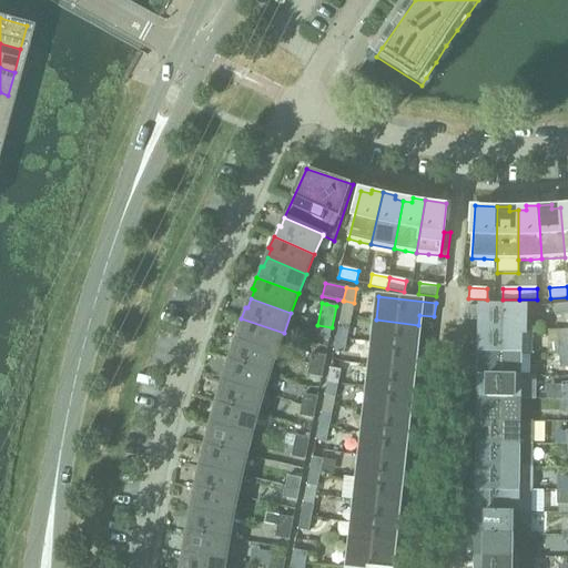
[(567,303),(555,305),(556,315),(567,314),(567,303)]
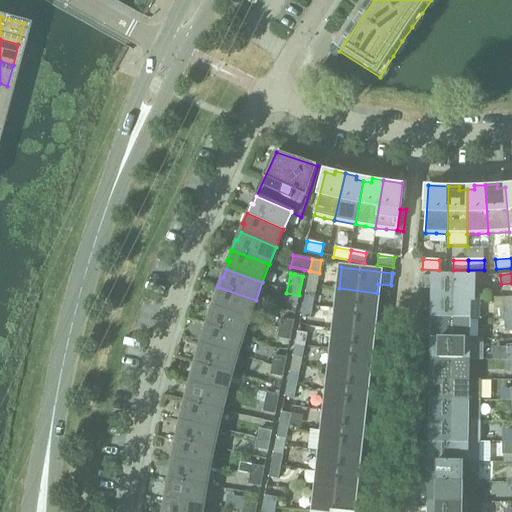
[(436,289),(436,298),(474,298),(474,277),(422,276),(422,289),(436,289)]
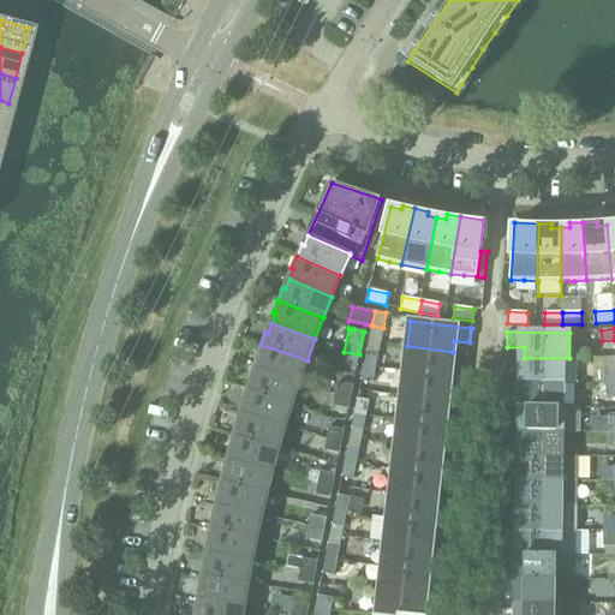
[(299,383),(308,360),(261,345),(257,357),(260,358),(256,368),(299,383)]
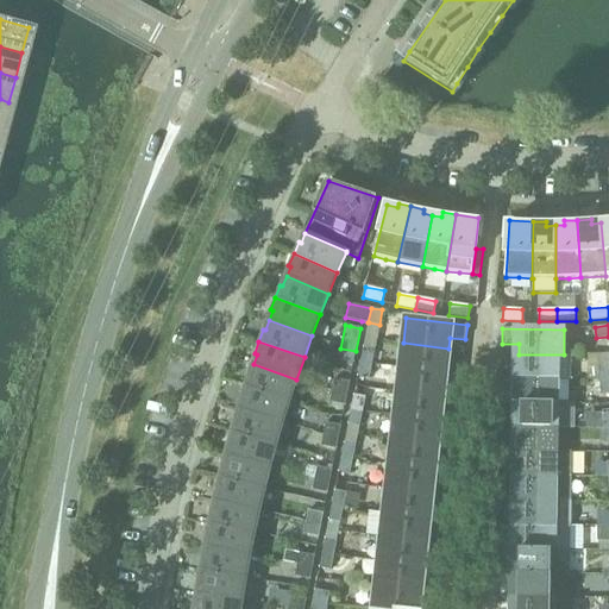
[(403,343),(400,368),(447,372),(450,359),(447,358),(449,349),(403,343)]
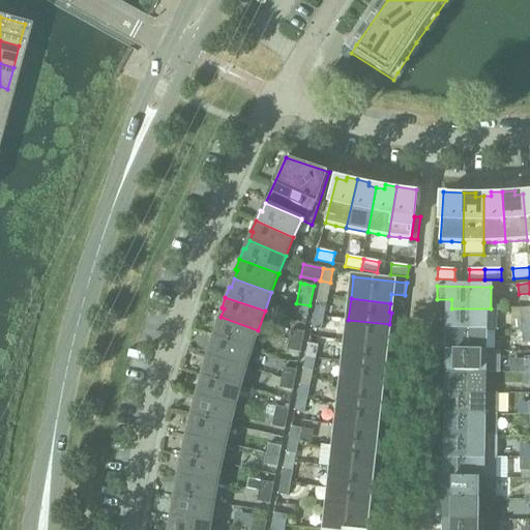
[(317,302),(314,315),(324,317),(326,303),(317,302)]
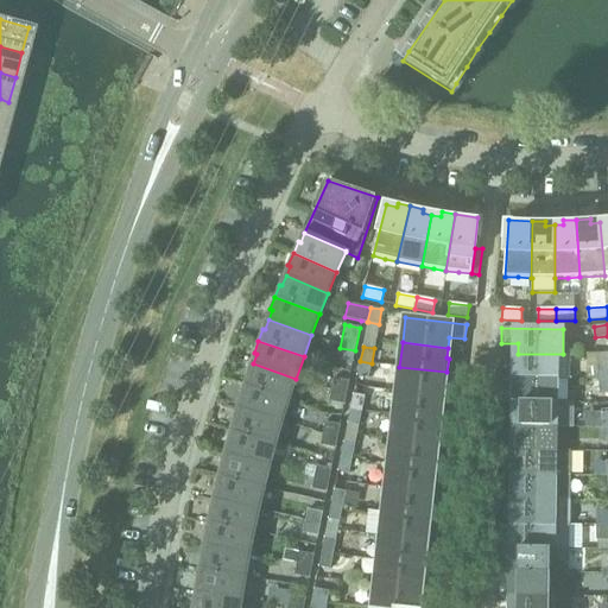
[(340,348),(337,359),(342,360),(353,362),(355,350),(340,348)]
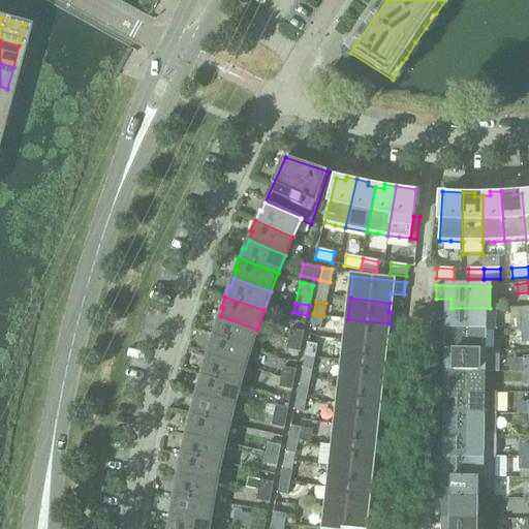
[(447,316),(447,329),(485,330),(496,330),(497,309),(490,309),(490,308),(450,308),(449,316),(447,316)]
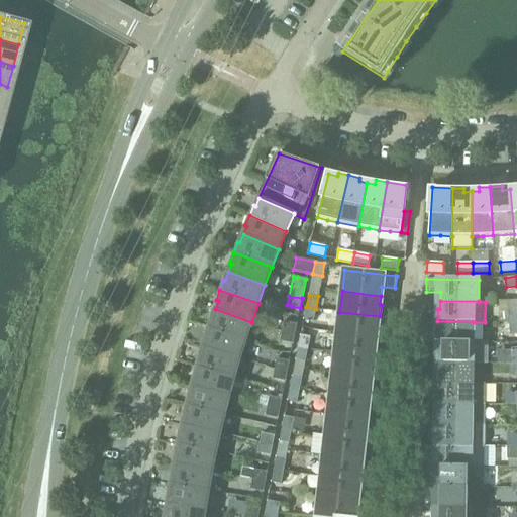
[(304,320),(313,321),(316,309),(306,307),(304,320)]
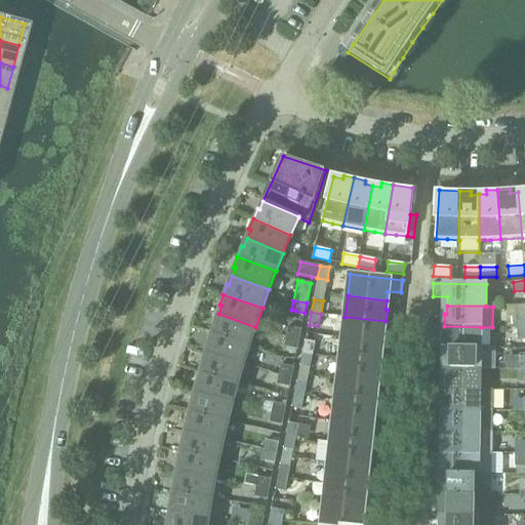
[(524,313),(516,315),(517,327),(524,326),(524,313)]
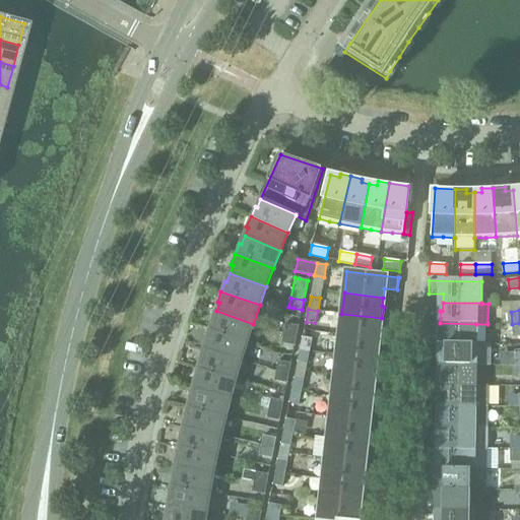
[(247,342),(253,324),(216,311),(213,320),(211,319),(208,330),(247,342)]
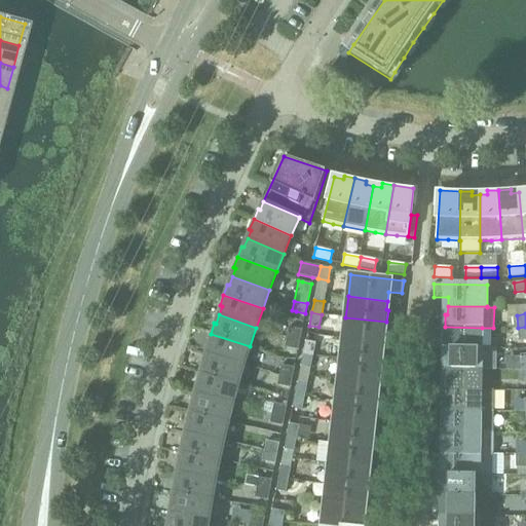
[(345,317),(343,338),(382,342),(383,333),(385,334),(386,322),(345,317)]
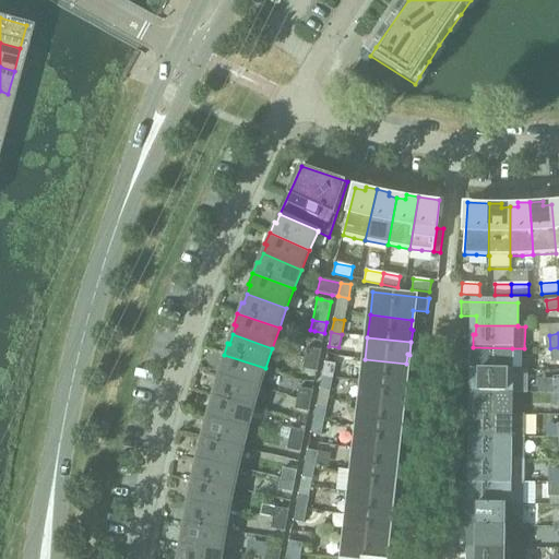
[(512,370),(512,348),(473,347),(473,360),(475,360),(475,369),(512,370)]
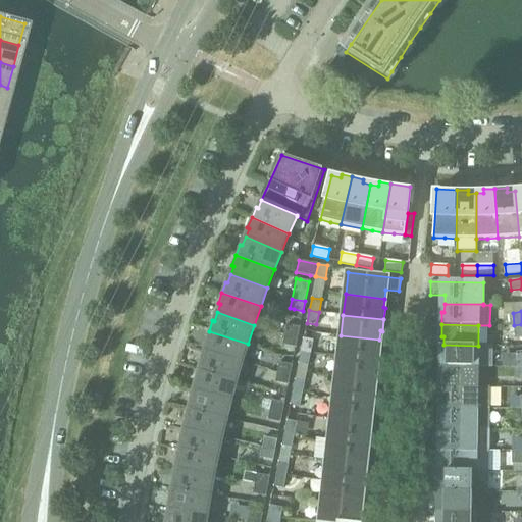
[(286,325),(284,335),(298,337),(300,327),(291,325),(286,325)]
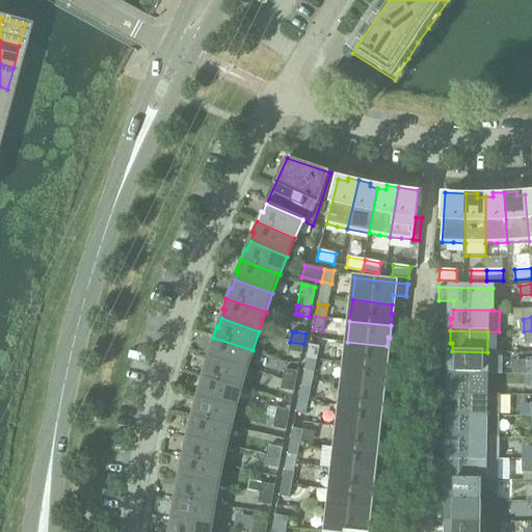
[(247,369),(253,350),(213,338),(210,348),(211,349),(209,357),(247,369)]
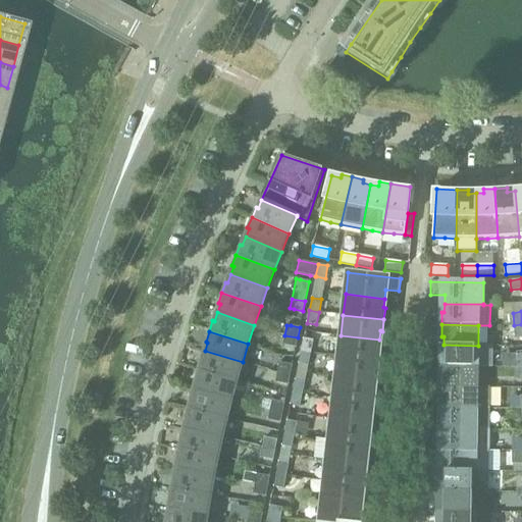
[(284,335),(282,345),(285,346),(296,348),(298,337),(284,335)]
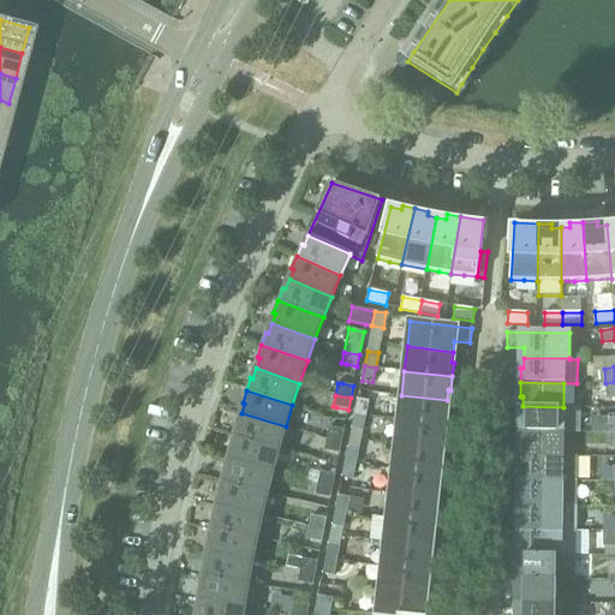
[(401,395),(399,419),(447,425),(448,411),(446,411),(447,400),(401,395)]
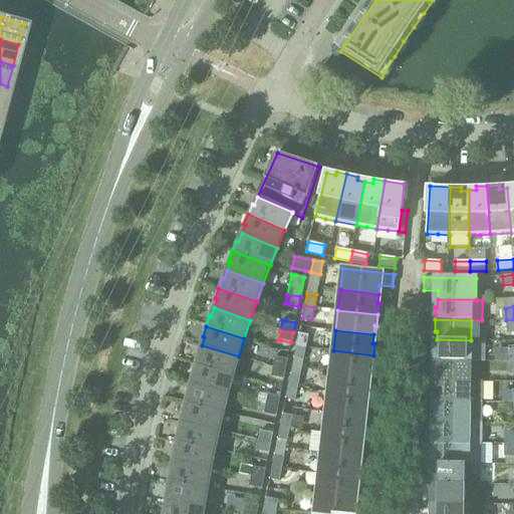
[(299,333),(296,345),(306,347),(308,335),(299,333)]
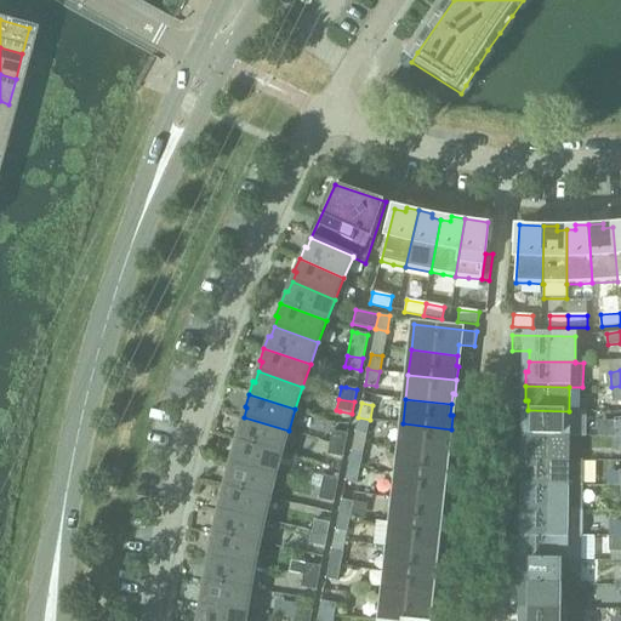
[(584,411),(569,411),(528,410),(528,421),(525,421),(525,436),(568,437),(584,437),(584,411)]
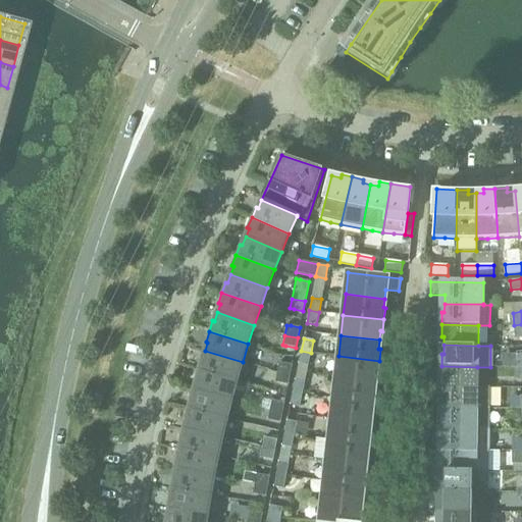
[(239,375),(243,362),(205,351),(202,360),(200,359),(197,370),(237,381),(239,375)]
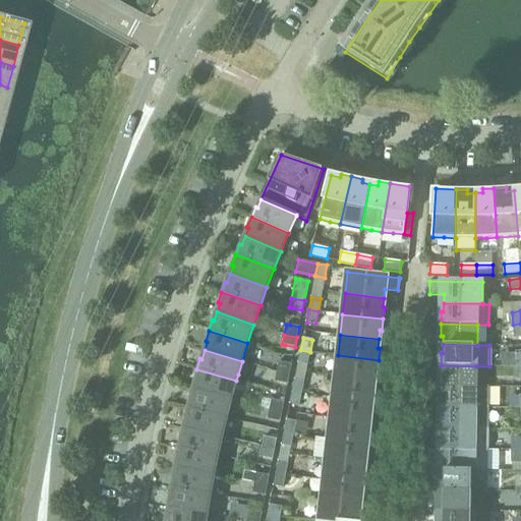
[(298,363),(307,365),(310,352),(300,350),(298,363)]
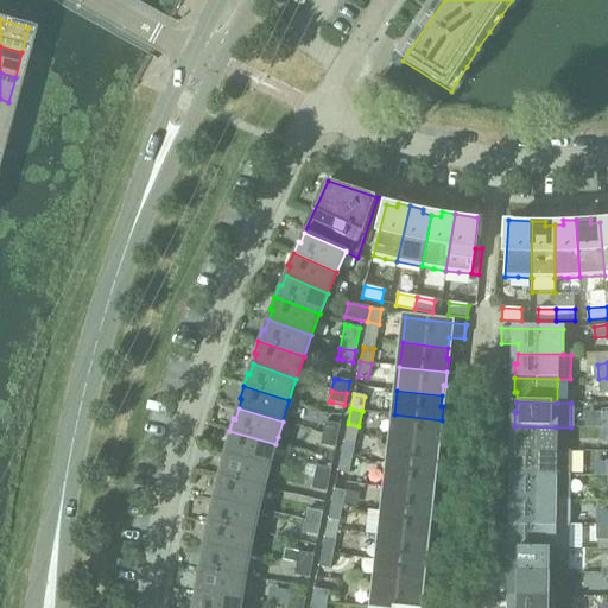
[(392,438),(436,444),(437,434),(439,434),(442,420),(394,415),(392,438)]
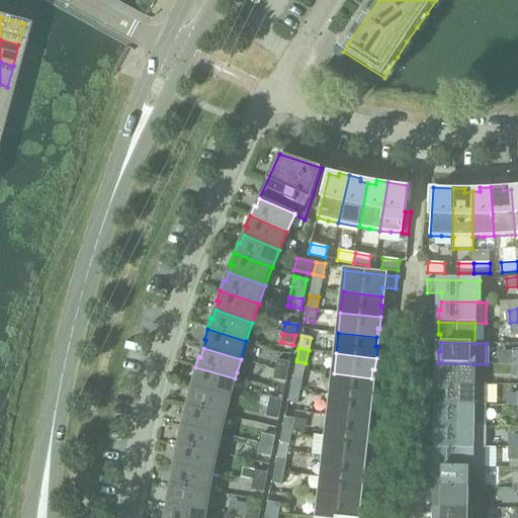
[(277,359),(275,369),(288,372),(289,362),(280,360),(277,359)]
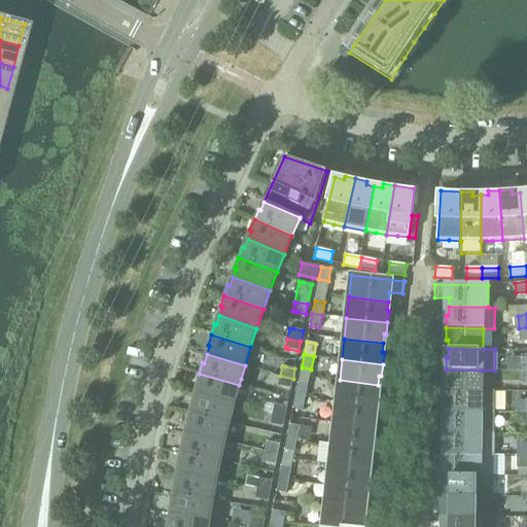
[(482,391),(482,390),(482,371),(446,370),(445,381),(447,381),(447,390),(482,391)]
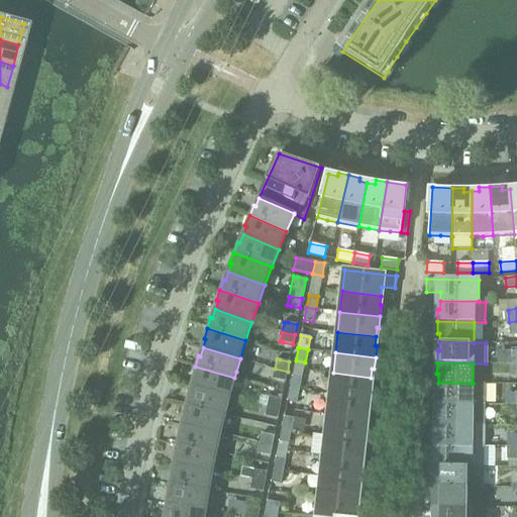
[(194,378),(192,387),(229,396),(234,378),(195,367),(192,378),(194,378)]
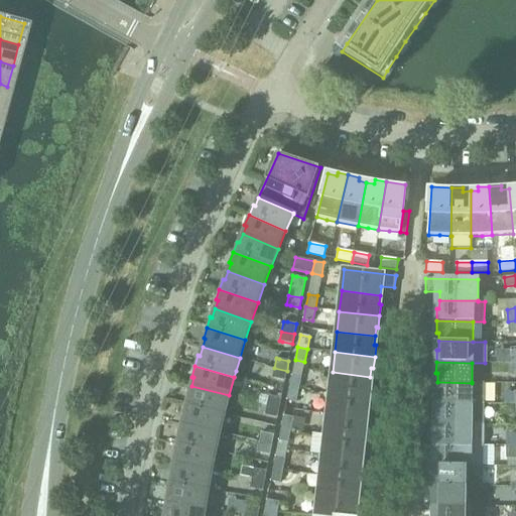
[(274,368),(272,378),(275,379),(285,380),(287,371),(274,368)]
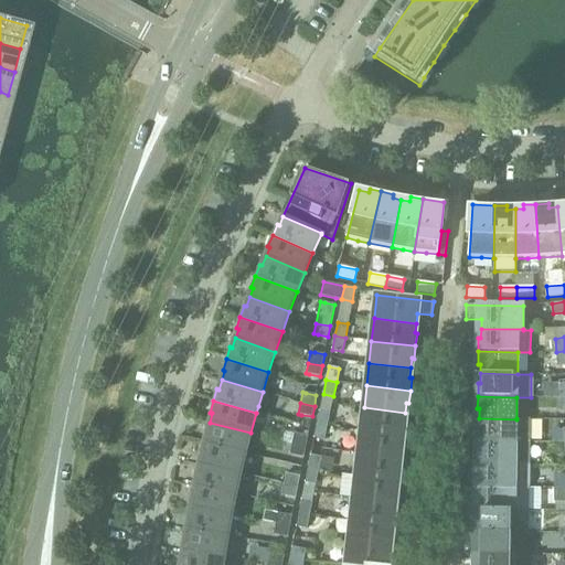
[(364,407),(361,430),(405,435),(406,423),(404,422),(405,413),(364,407)]
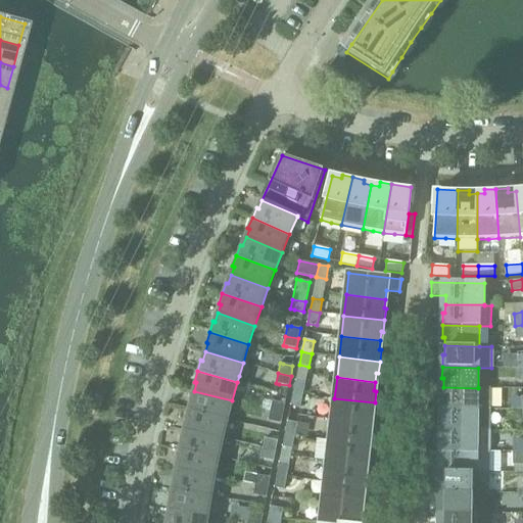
[(296,380),(293,392),(303,394),(305,382),(296,380)]
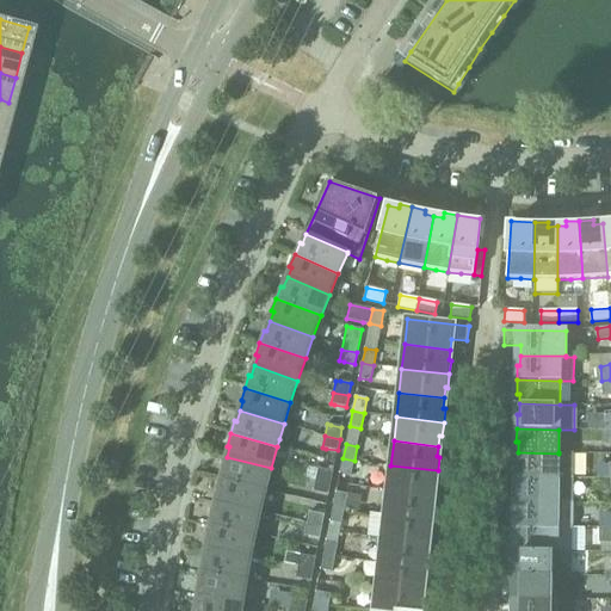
[(559,452),(559,454),(518,452),(518,463),(516,463),(516,477),(573,479),(574,452),(559,452)]
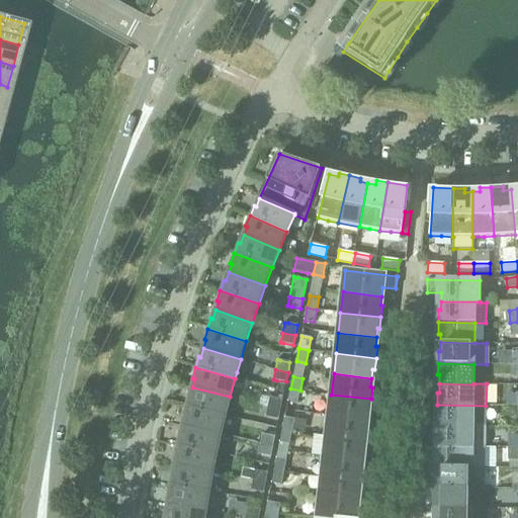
[(225,416),(230,397),(192,387),(190,396),(188,396),(185,406),(225,416)]
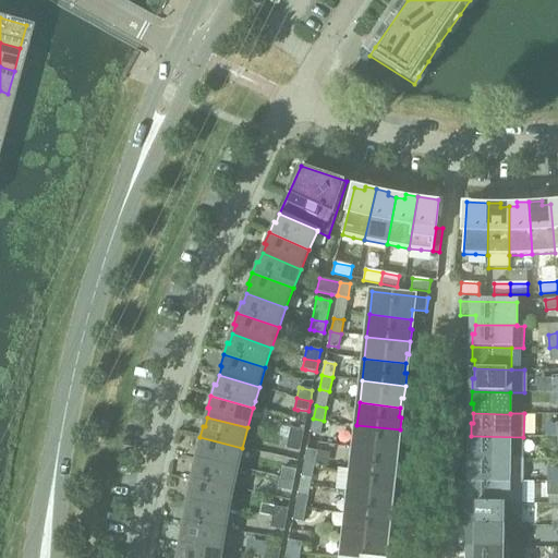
[(311,433),(320,435),(324,421),(313,419),(311,433)]
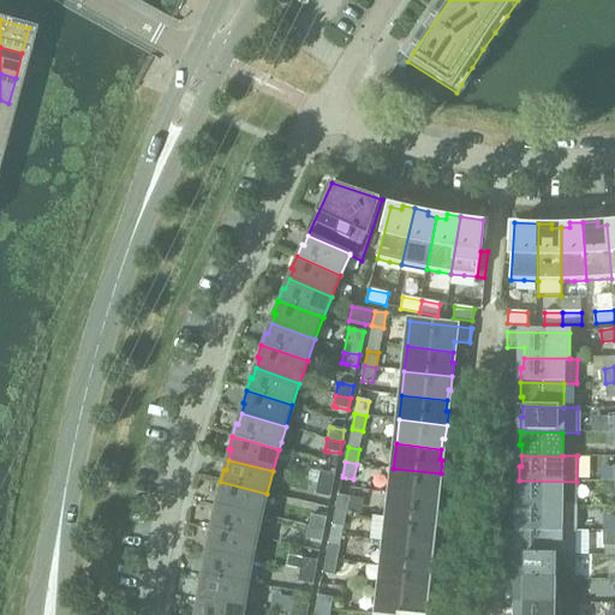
[(393,469),(390,493),(436,499),(437,488),(440,488),(441,473),(393,469)]
